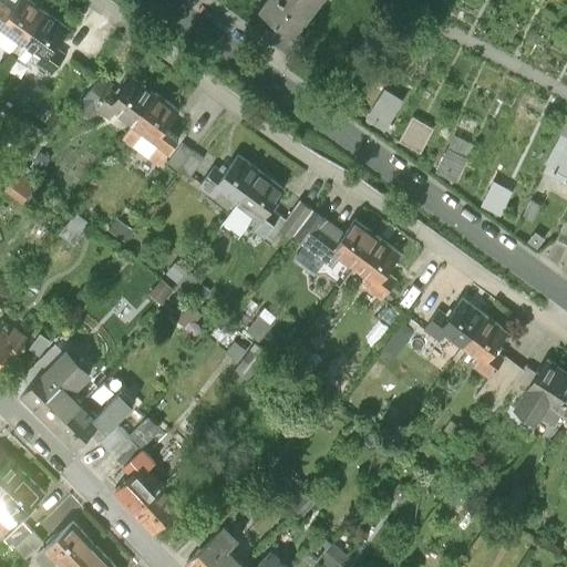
[(0,0),(0,34),(1,32),(26,50),(50,17),(27,0),(22,0),(14,11),(0,0)]
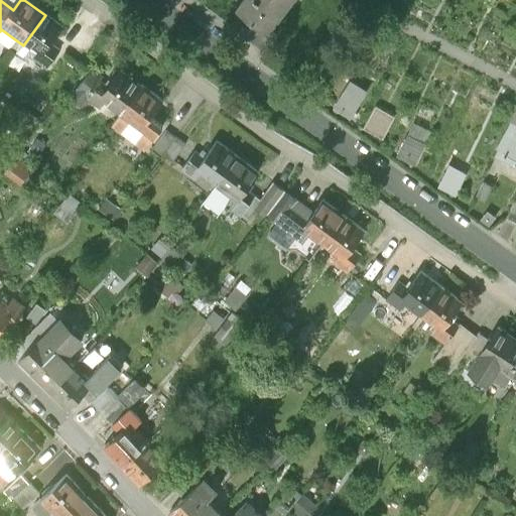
[(271,37),(300,0),(246,0),(238,11),(257,26),(271,37)]
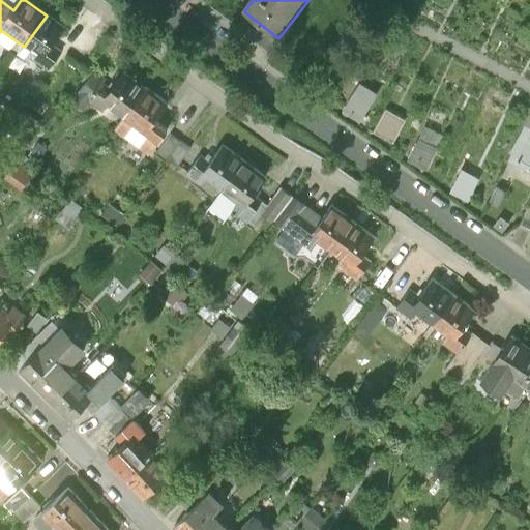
[(47,16),(24,47),(37,56),(33,62),(50,74),(62,55),(54,50),(67,30),(47,16)]
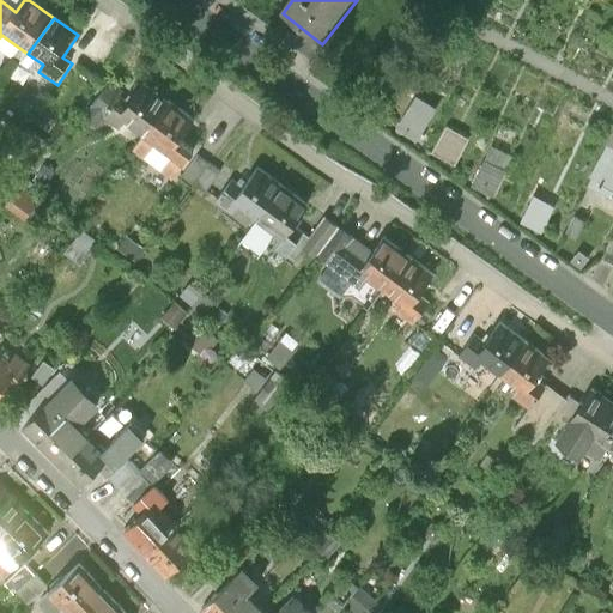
[(305,31),(292,48),(315,65),(328,48),(322,44),(305,31)]
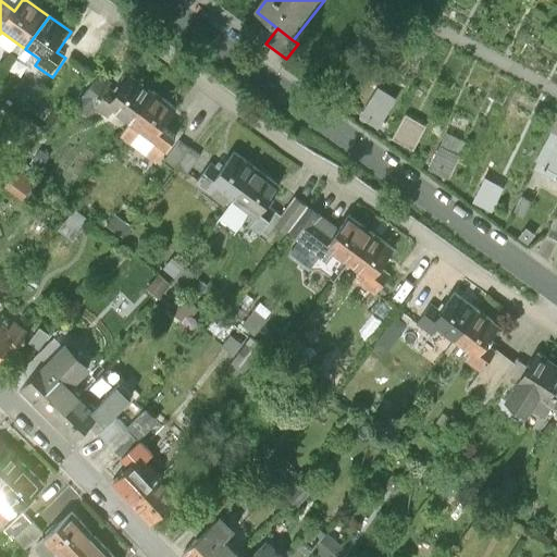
[(108,87),(93,108),(108,120),(114,112),(131,125),(155,94),(132,76),(118,95),(108,87)]
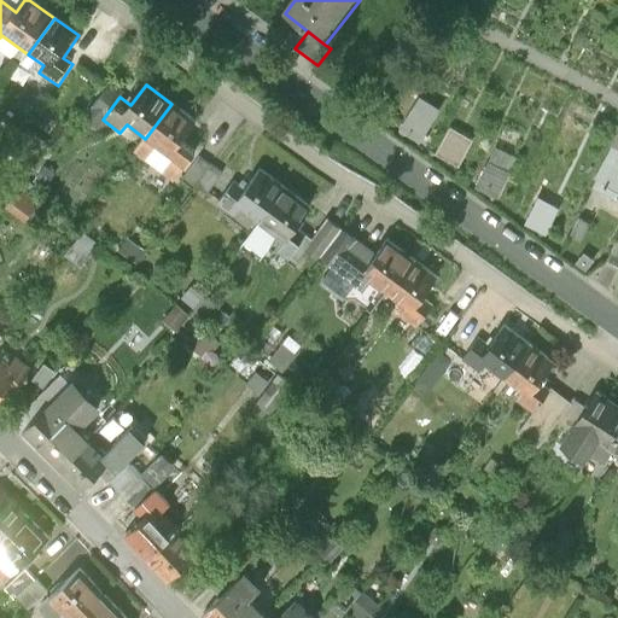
[(439,111),(418,98),(396,133),(418,146),(439,111)]
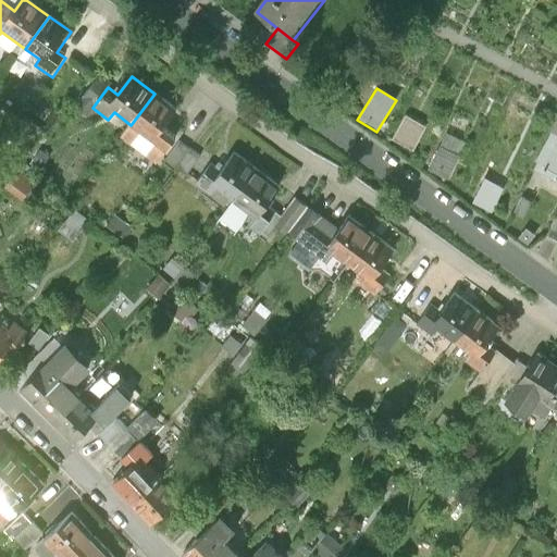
[(131,125),(122,137),(159,165),(177,140),(165,131),(180,113),(155,94),(131,125)]
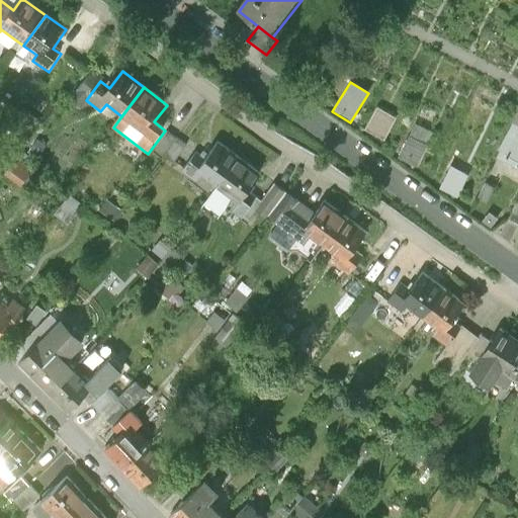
[(396,119),(376,108),(363,132),(382,143),(396,119)]
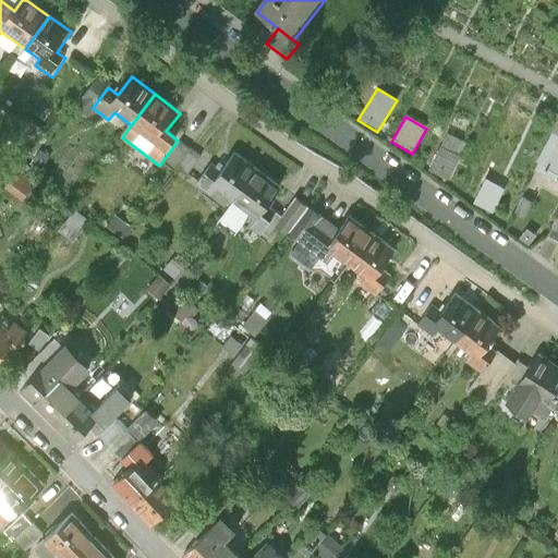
[(557,119),(532,171),(557,183),(557,119)]
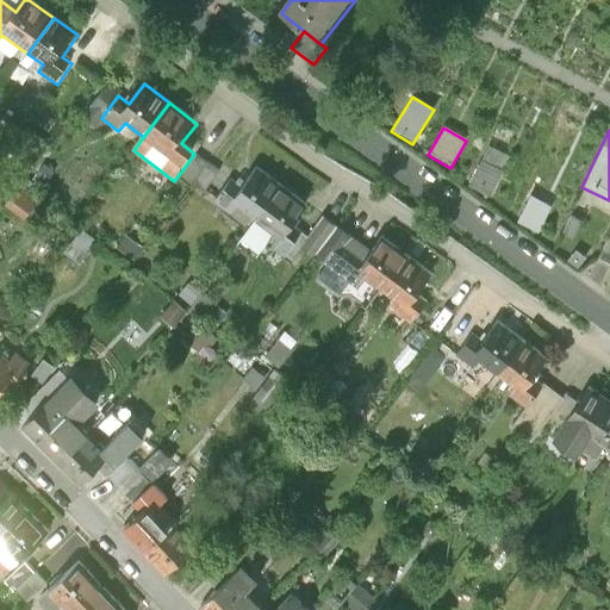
[(198,156),(181,178),(193,187),(195,184),(210,166),(198,156)]
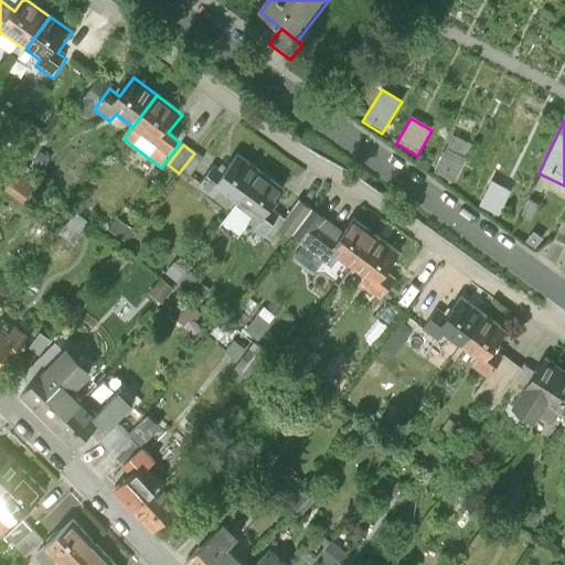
[(466,159),(445,149),(433,174),(454,184),(466,159)]
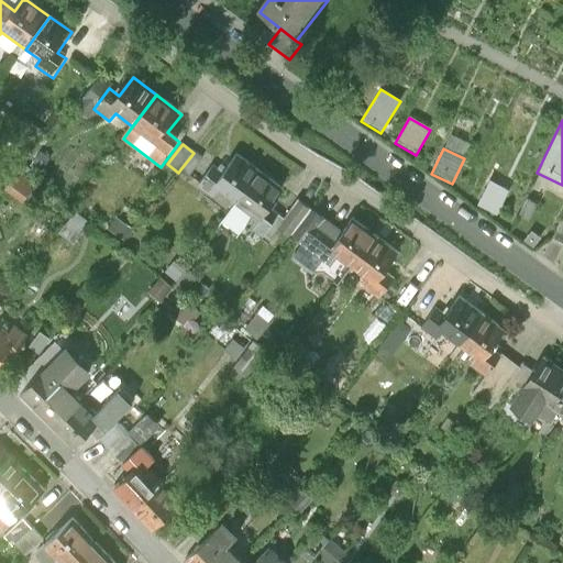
[(203,161),(194,153),(180,169),(191,178),(203,161)]
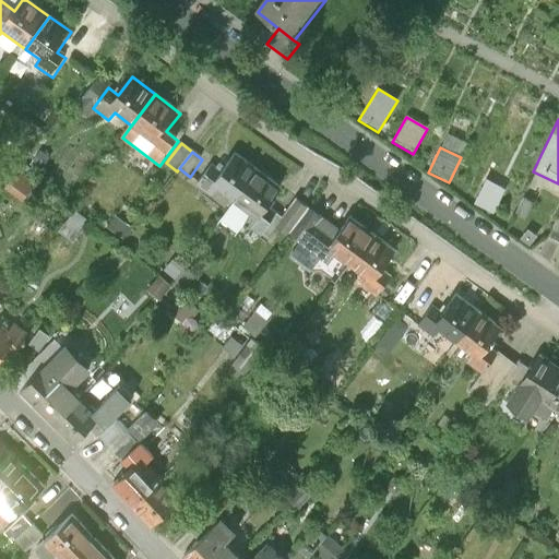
[(213,165),(197,187),(213,199),(221,189),(234,199),(257,170),(236,154),(223,171),(213,165)]
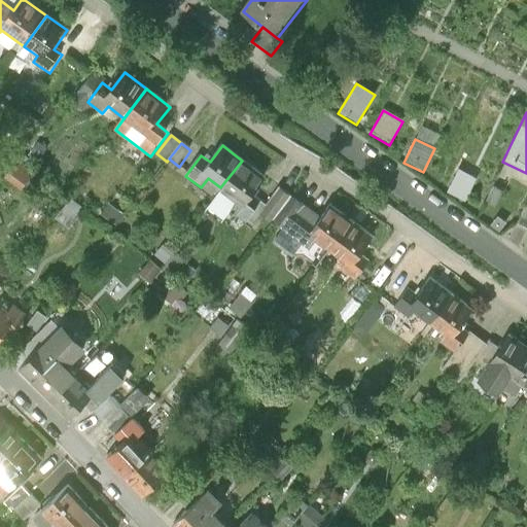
[(242,161),(220,187),(239,203),(231,213),(246,225),(257,210),(248,203),(267,179),(242,161)]
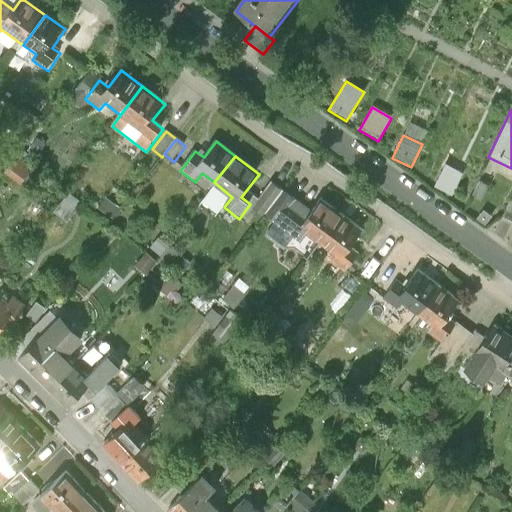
[(17,158),(5,173),(21,185),(33,169),(17,158)]
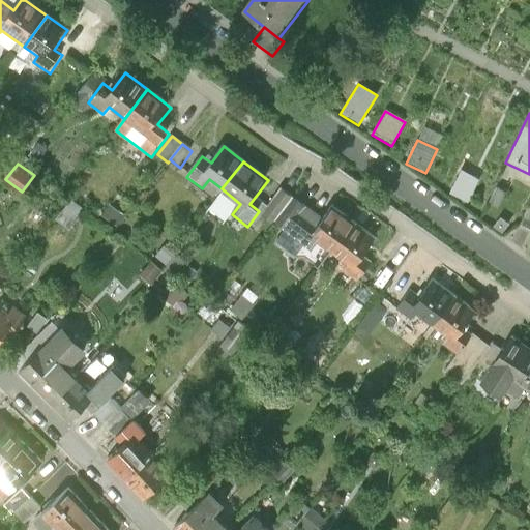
[(478,180),(460,170),(448,196),(467,205),(478,180)]
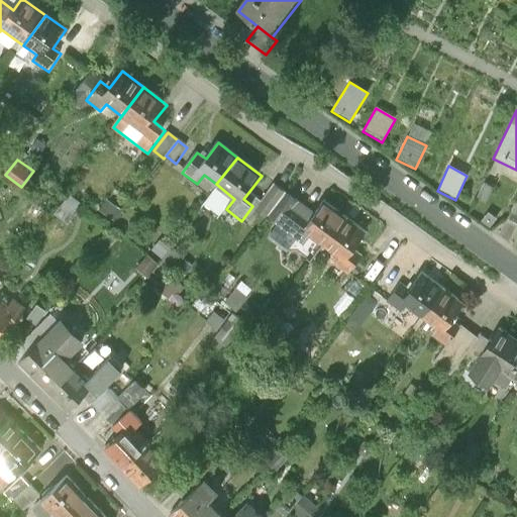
[(288,192),(277,184),(259,211),(270,219),(288,192)]
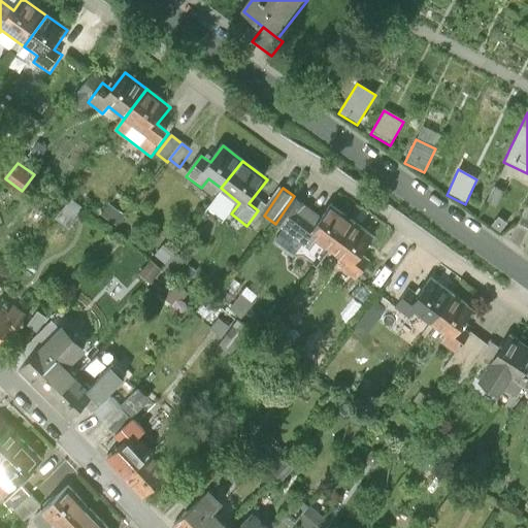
[(503,193),(493,188),(486,204),(494,209),(503,193)]
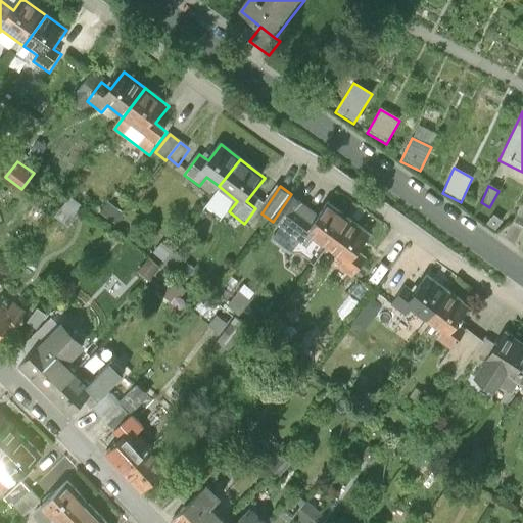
[(291,194),(273,222),(307,245),(313,239),(328,250),(350,219),(329,203),(321,215),(291,194)]
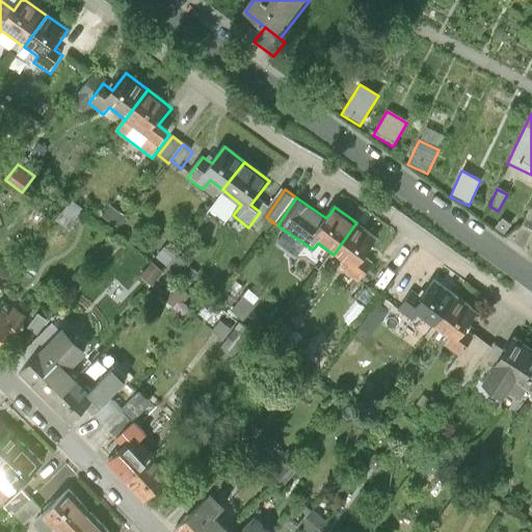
[(356,222),(334,255),(349,266),(345,272),(360,283),(373,264),(365,259),(379,239),(356,222)]
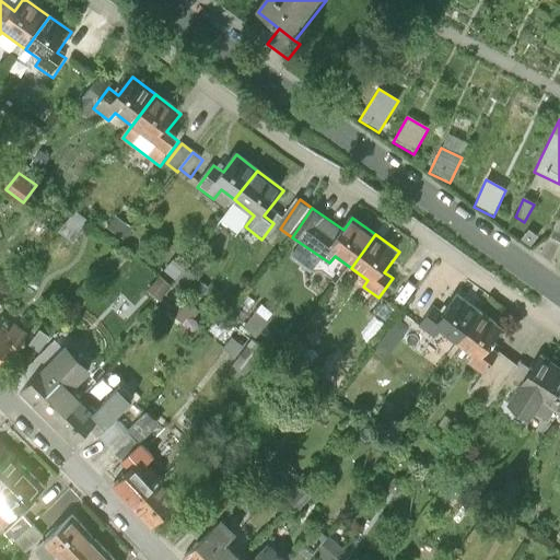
[(175,283),(186,269),(174,260),(163,273),(175,283)]
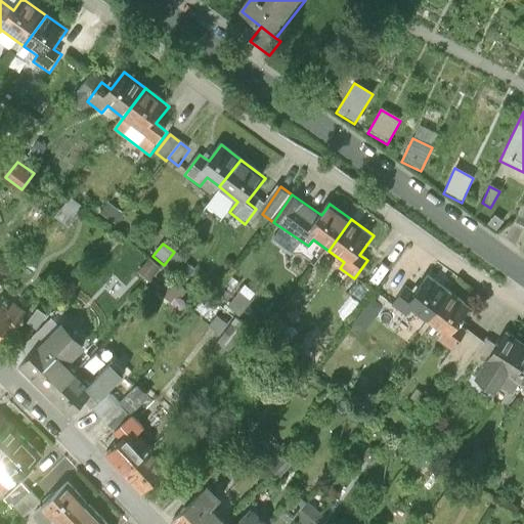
[(175,267),(189,279),(195,270),(174,252),(164,265),(171,271),(175,267)]
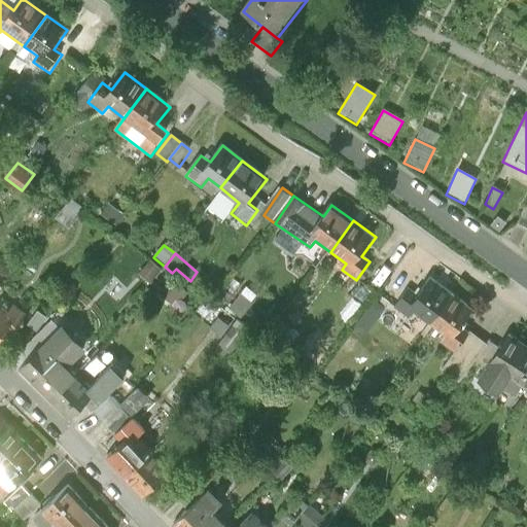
[(163,270),(151,259),(139,274),(151,284),(163,270)]
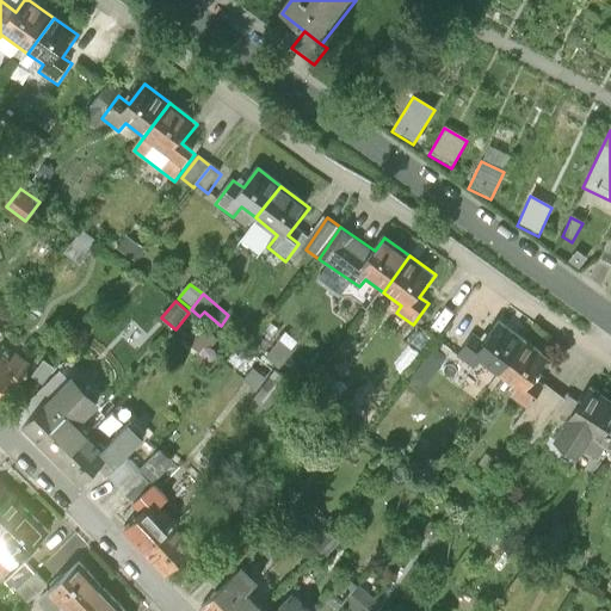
[(473,334),(457,356),(475,370),(481,363),(498,376),(525,341),(500,322),(483,343),(473,334)]
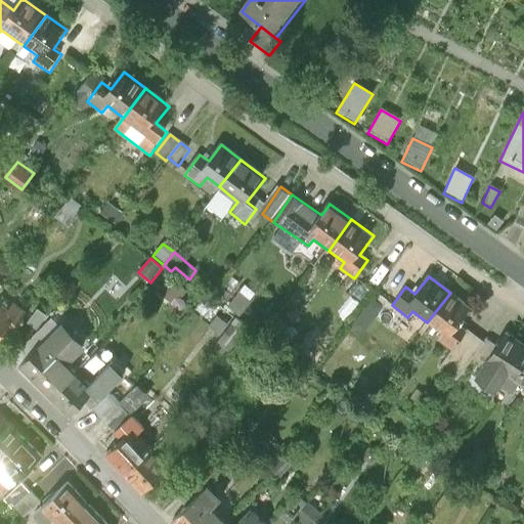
[(185,287),(171,277),(159,292),(173,303),(185,287)]
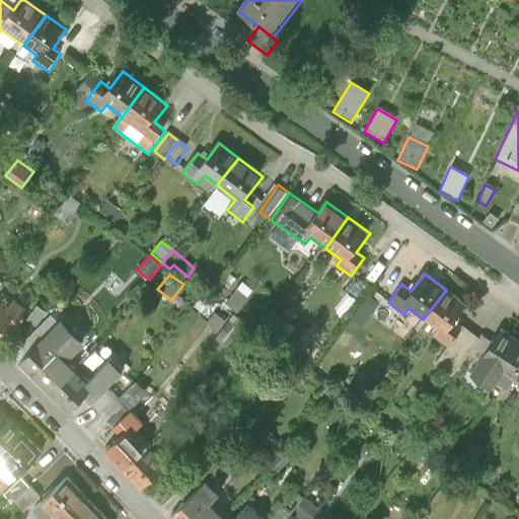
[(255,292),(243,283),(226,305),(250,324),(266,304),(253,294),(255,292)]
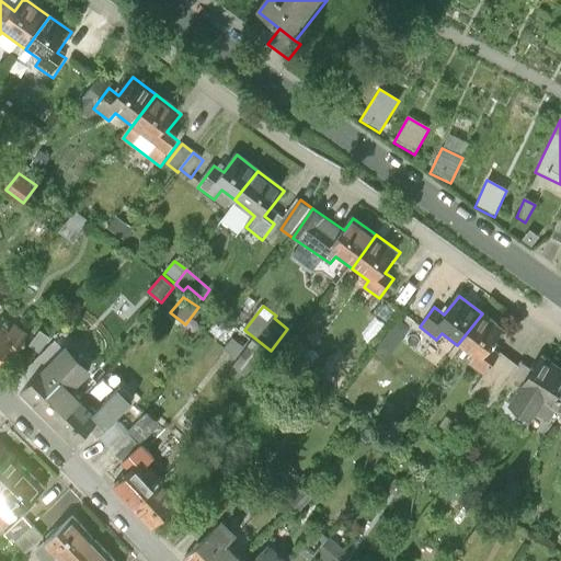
[(482,313),(457,345),(474,358),(469,365),(484,376),(499,356),(491,350),(505,332),(482,313)]
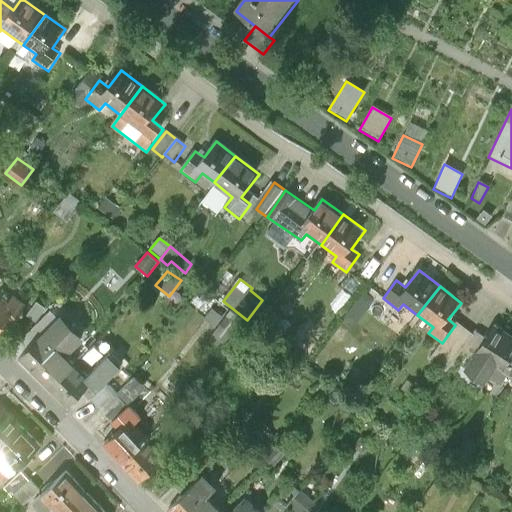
[(0,296),(0,331),(8,321),(14,325),(28,307),(15,297),(9,303),(0,296)]
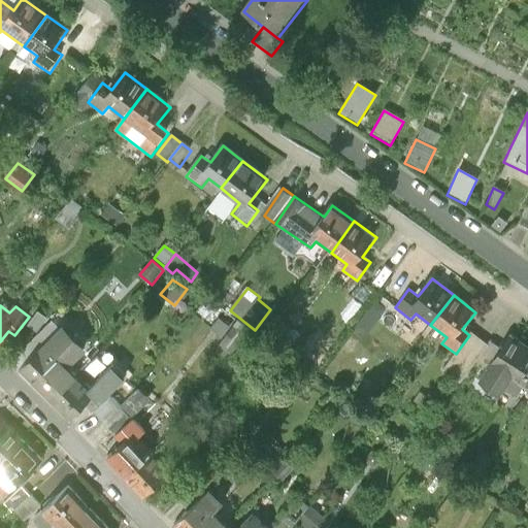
[(231,327),(219,318),(211,328),(223,337),(231,327)]
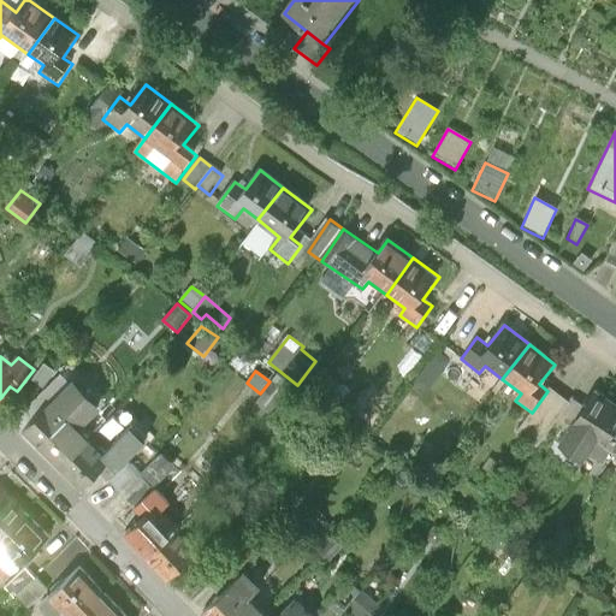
[(279,375),(258,404),(272,414),(294,386),(279,375)]
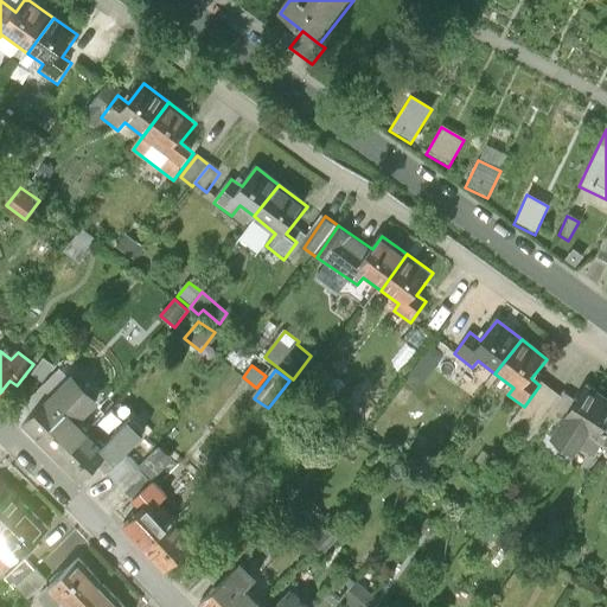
[(63,462),(93,433),(83,423),(103,402),(76,374),(24,425),(63,462)]
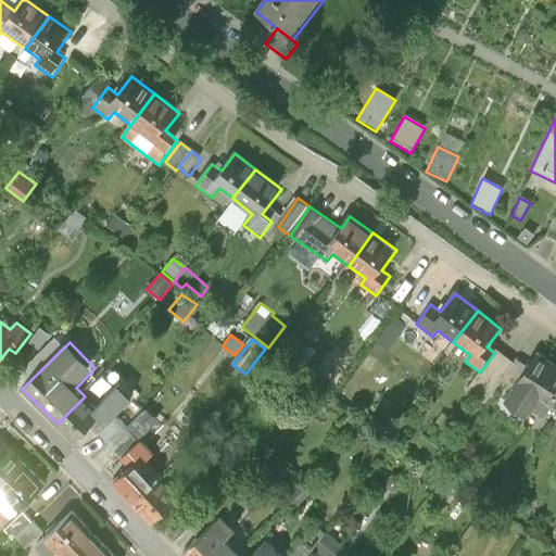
[(496,351),(494,353),(480,373),(466,392),(484,406),(503,382),(514,391),(529,369),(516,361),(514,364),(496,351)]
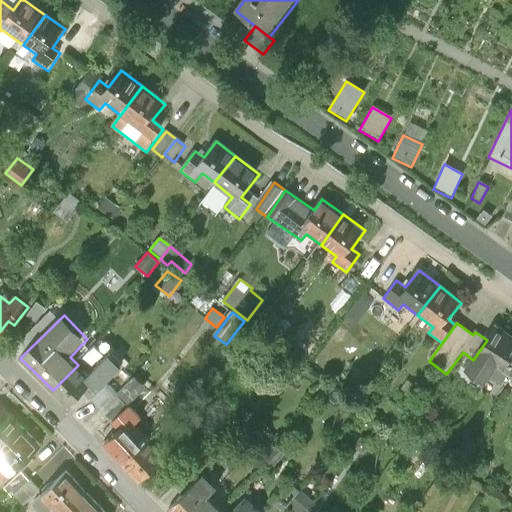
[(511,338),(495,327),(487,340),(473,360),(465,372),(487,387),(492,380),(503,388),(510,378),(511,379),(511,338)]
